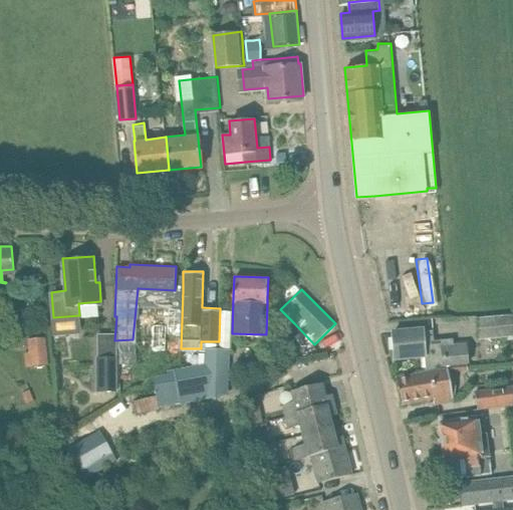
[(512,312),(478,315),(480,336),(512,333),(512,312)]
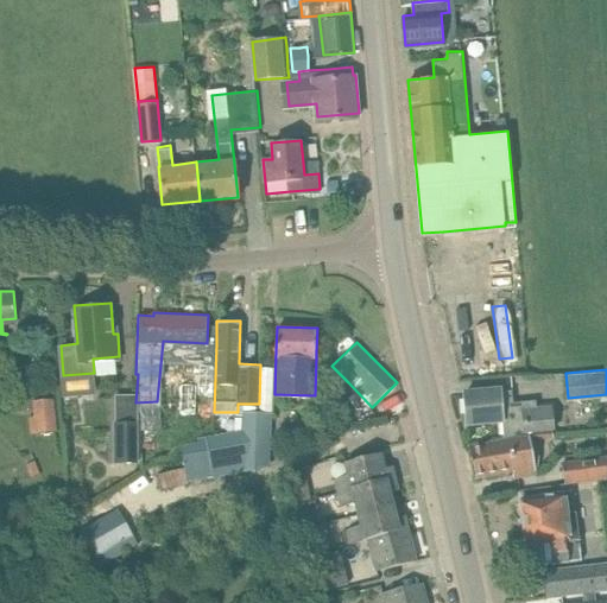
[(504,436),(526,433),(526,429),(555,426),(554,412),(537,413),(536,399),(513,400),(512,387),(465,391),(467,420),(503,418),(504,436)]
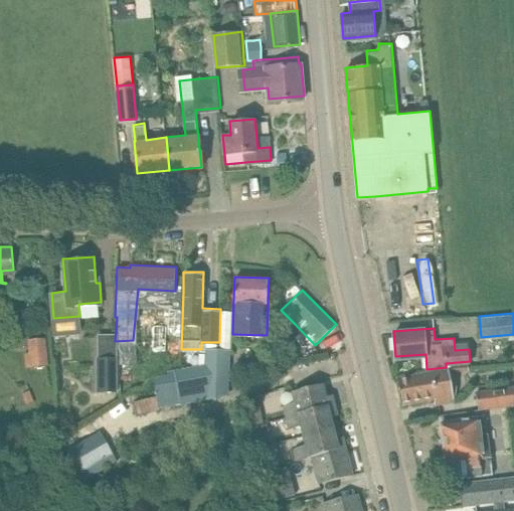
[(48,334),(28,336),(30,349),(25,350),(27,363),(50,360),(48,334)]
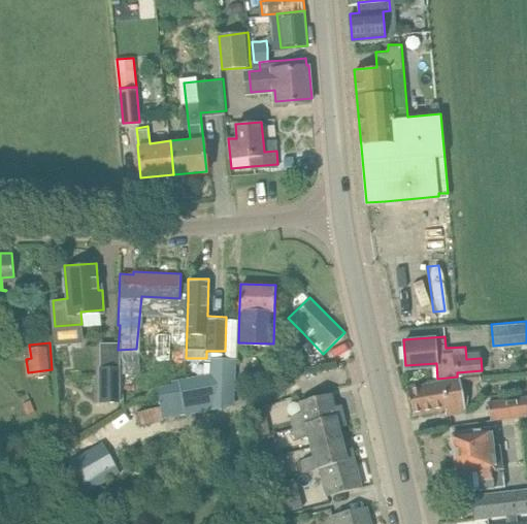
[(235,357),(212,356),(211,386),(234,387),(235,357)]
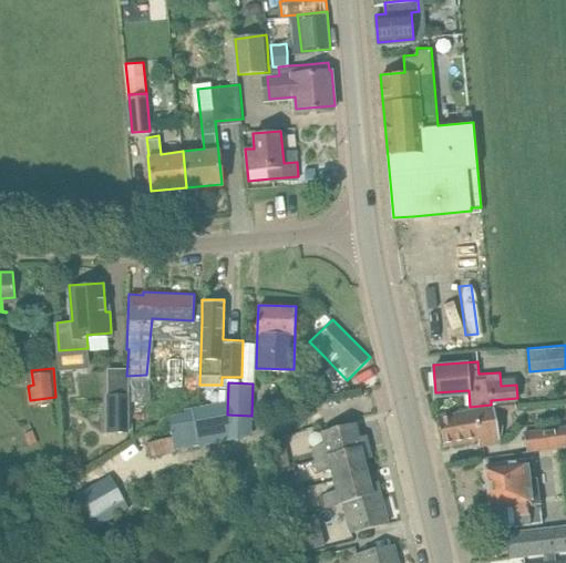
[(131,390),(107,390),(107,430),(131,430),(131,390)]
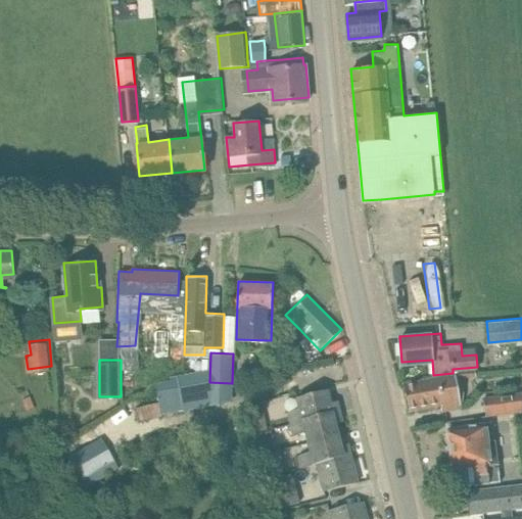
[(455,373),(453,373),(424,378),(404,382),(409,410),(441,404),(442,409),(461,406),(455,373)]
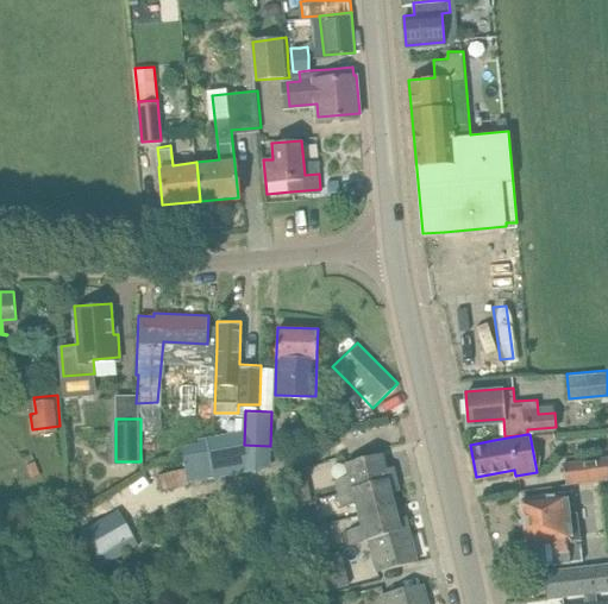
[(340,491),(396,477),(393,465),(384,466),(381,452),(346,461),(349,473),(336,477),(340,491)]
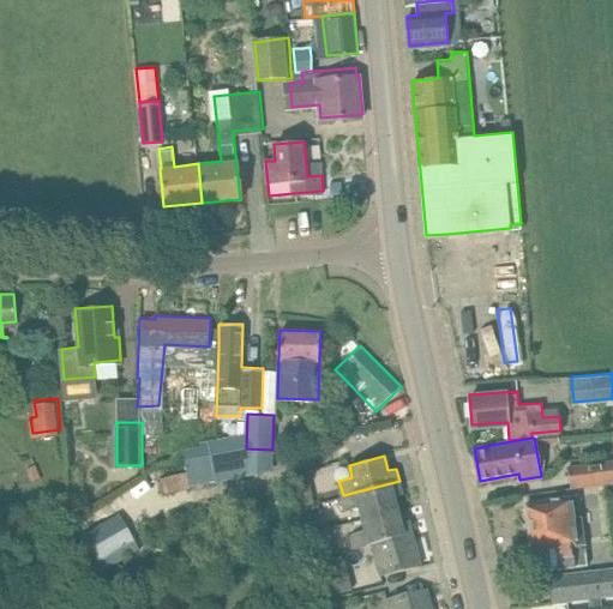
[(612,458),(568,465),(571,486),(612,480),(612,458)]
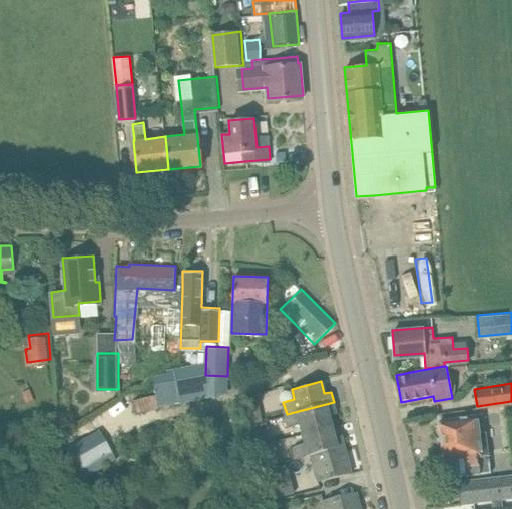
[(250,421),(256,420),(264,418),(258,392),(244,395),(250,421)]
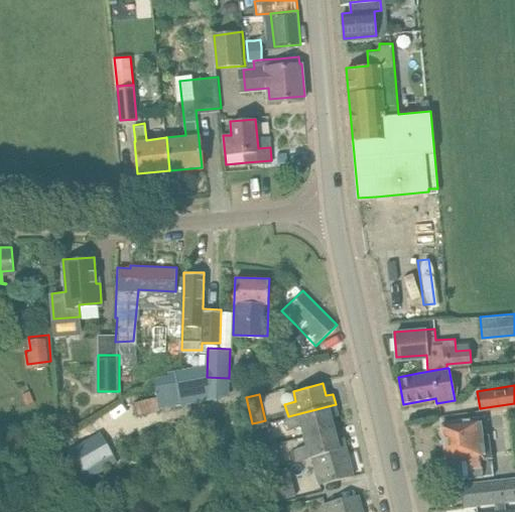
[(338,413),(336,404),(288,416),(290,426),(301,423),(304,436),(335,429),(331,415),(338,413)]
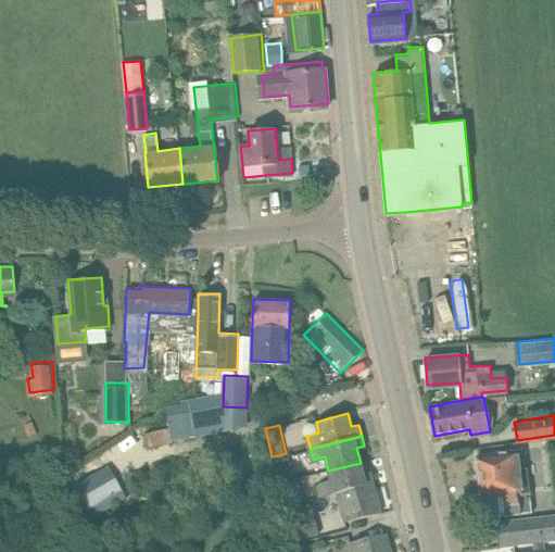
[(497,452),(476,454),(481,498),(483,498),(486,515),(506,513),(532,510),(530,492),(524,493),(524,492),(518,449),(497,452)]
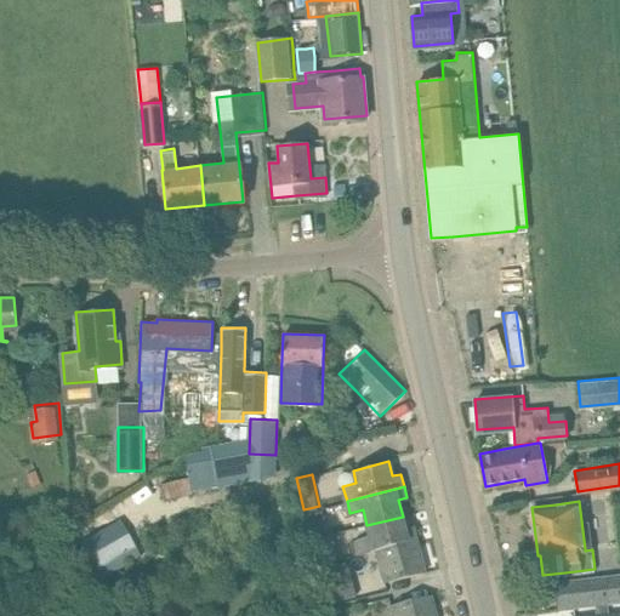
[(310,508),(303,509),(306,524),(313,523),(310,508)]
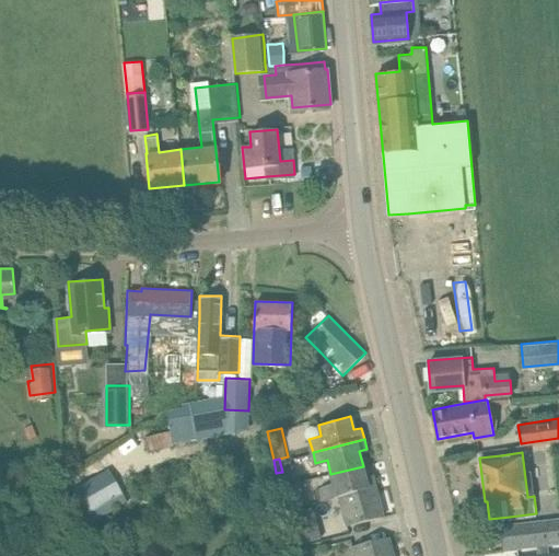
[(108,466),(74,486),(88,509),(121,488),(108,466)]
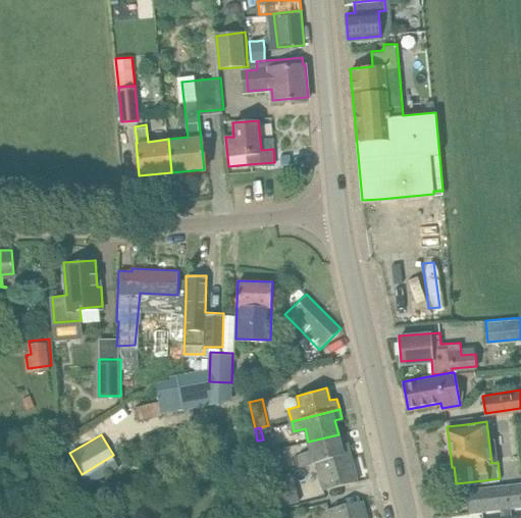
[(339,434),(308,442),(310,450),(299,452),(302,464),(316,460),(317,464),(352,456),(348,441),(341,443),(339,434)]
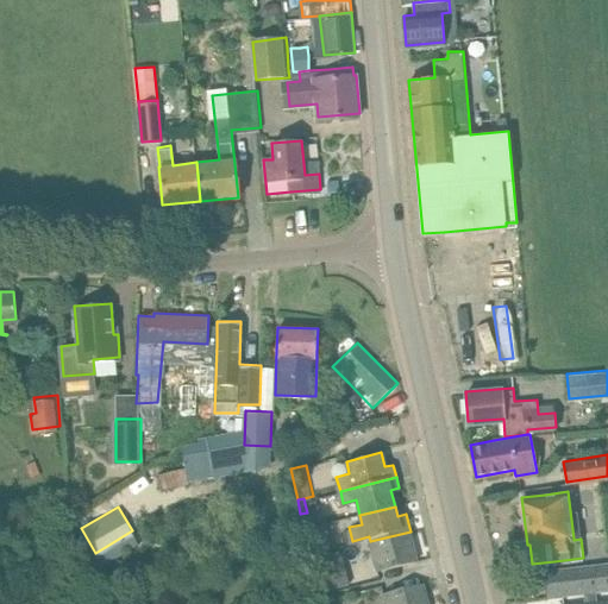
[(411,532),(370,541),(377,568),(417,559),(411,532)]
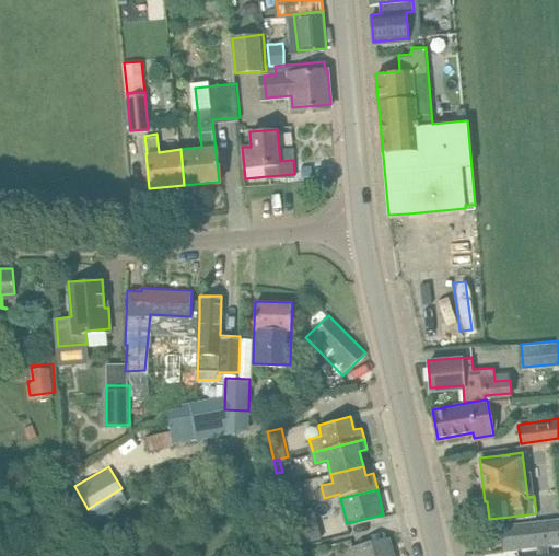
[(302,541),(321,535),(313,505),(294,510),(302,541)]
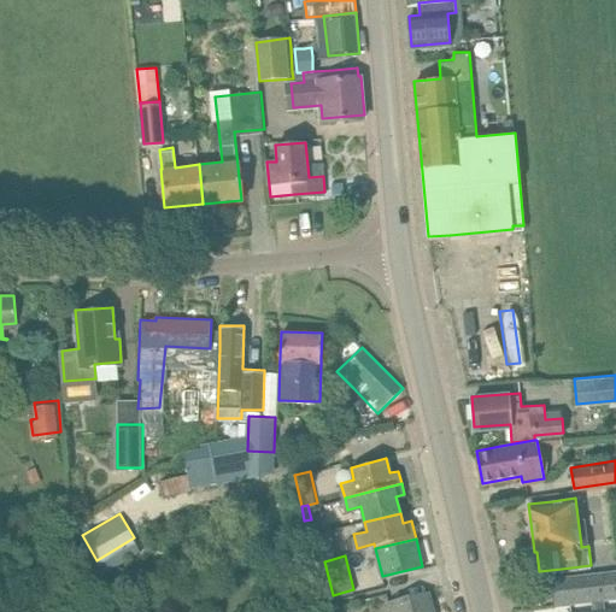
[(615,569),(552,577),(556,601),(615,594),(615,569)]
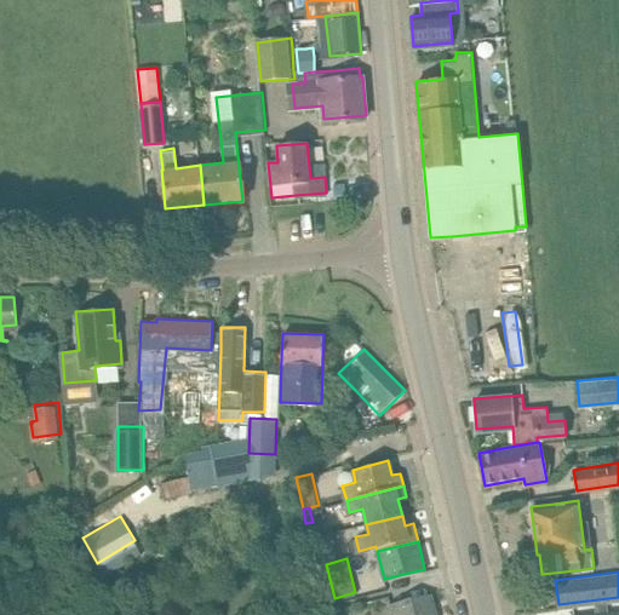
[(393,614),(436,614),(431,592),(390,602),(393,614)]
